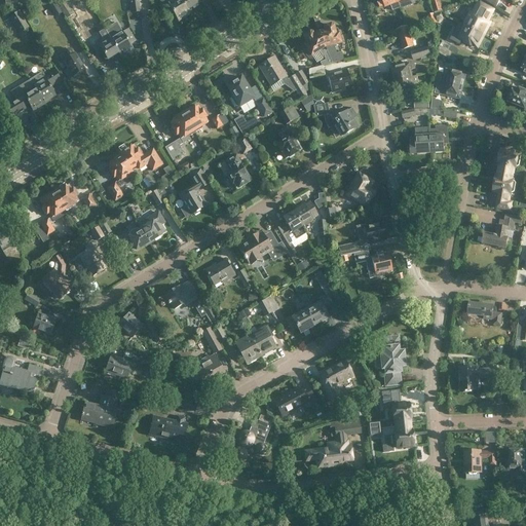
[(140,12),(138,0),(129,0),(132,13),(140,12)]
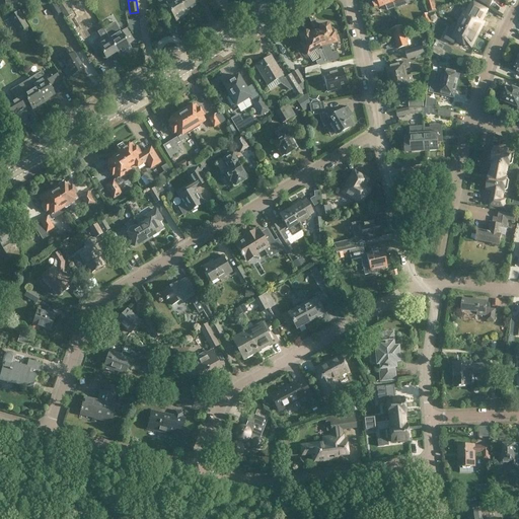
[(177,0),(167,0),(164,2),(165,5),(160,8),(167,19),(173,16),(175,21),(188,14),(184,10),(177,0)]
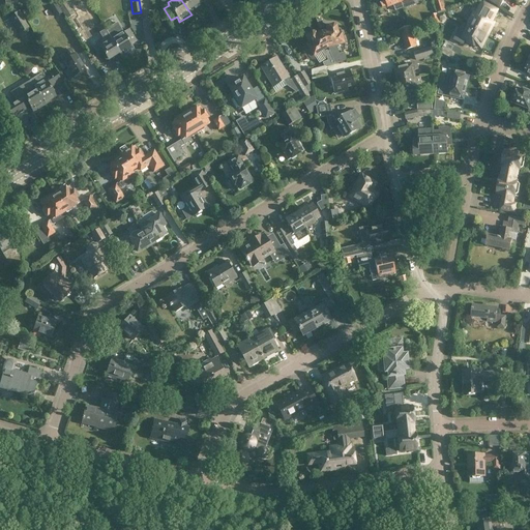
[(181,0),(188,10),(200,3),(198,0),(181,0)]
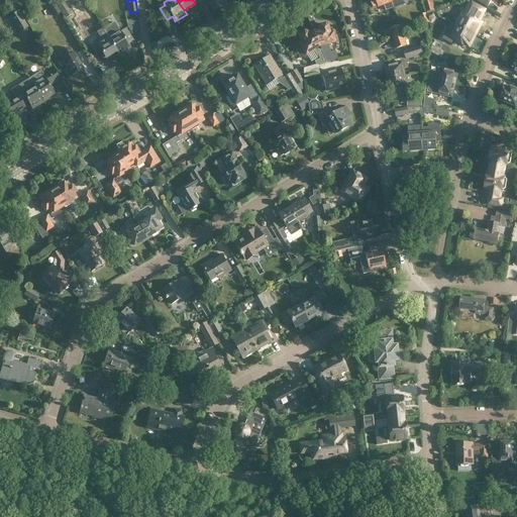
[(394,7),(391,0),(372,0),(371,1),(372,3),(372,4),(373,5),(374,8),(379,6),(384,4),(386,10),(394,7)]
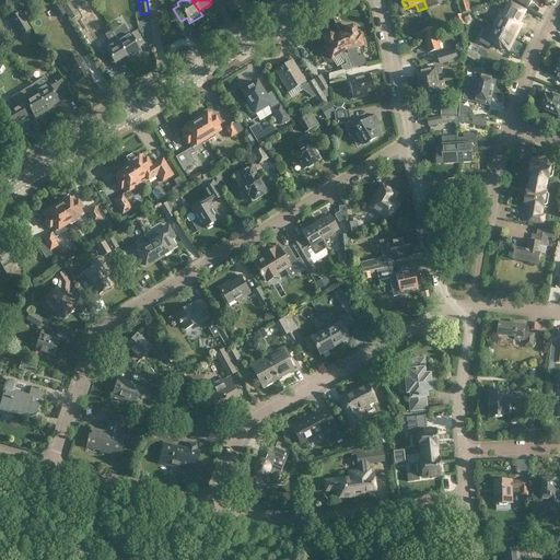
[(463,14),(471,12),(467,0),(464,0),(459,1),(463,14)]
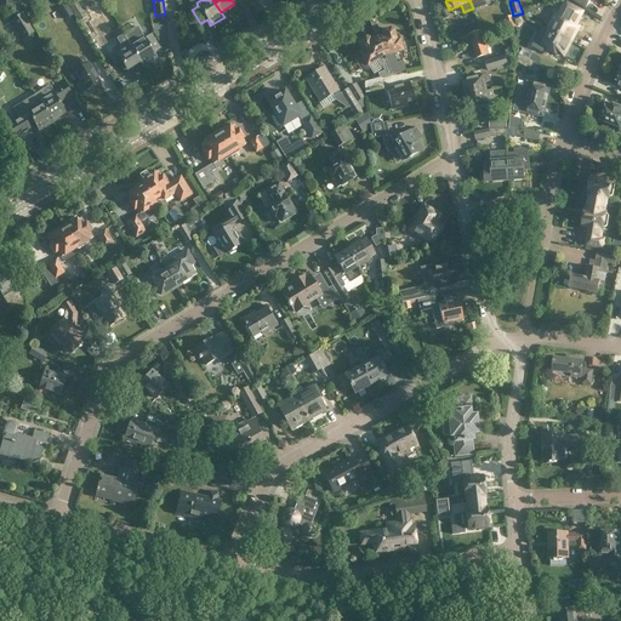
[(87,20),(77,3),(70,7),(80,23),(87,20)]
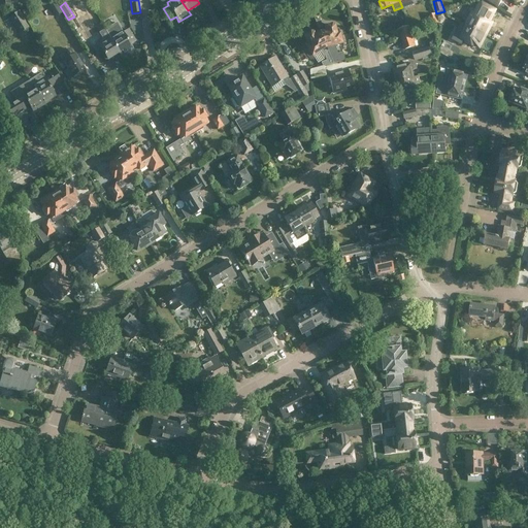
[(56,4),(50,8),(56,19),(63,14),(56,4)]
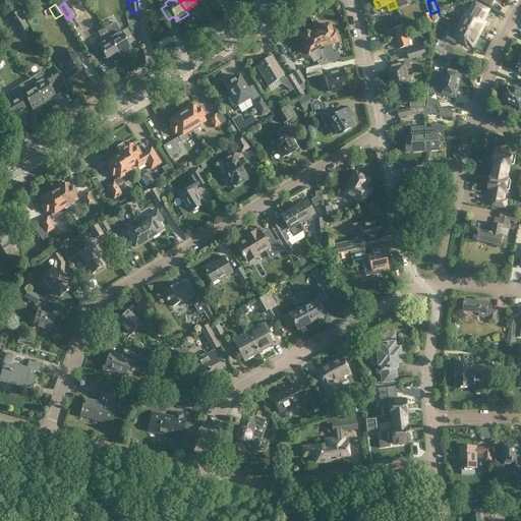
[(465,13),(468,7),(462,4),(459,10),(465,13)]
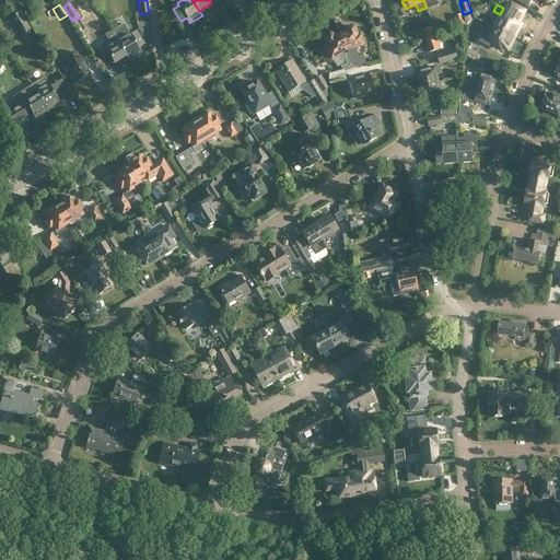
[(20,37),(31,31),(20,13),(9,20),(20,37)]
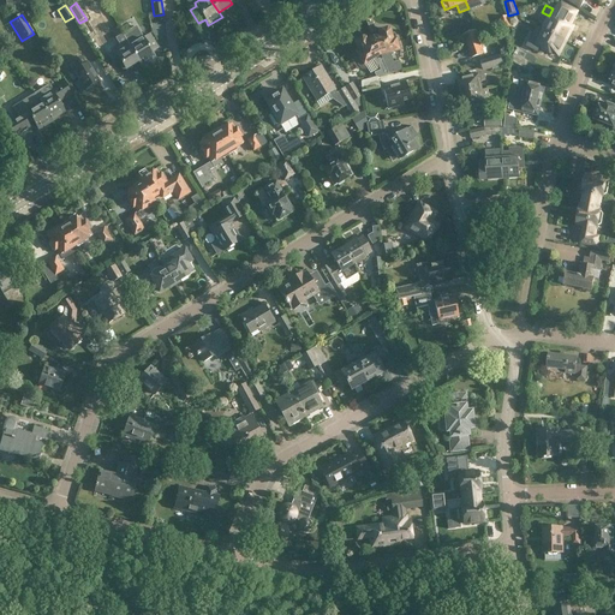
[(557,18),(551,16),(543,30),(565,42),(573,27),(566,23),(566,22),(559,18),(557,18)]
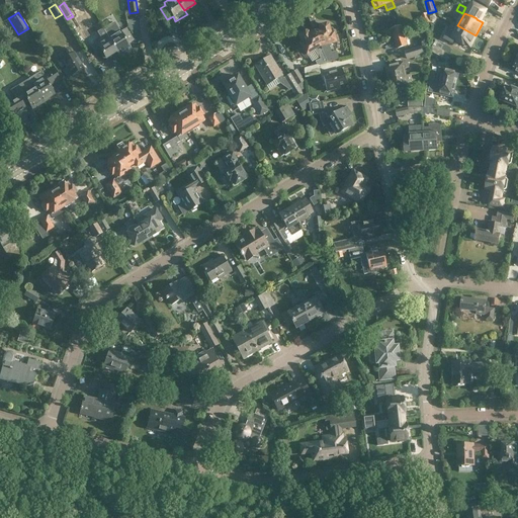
[(424,26),(431,23),(428,14),(421,16),(424,26)]
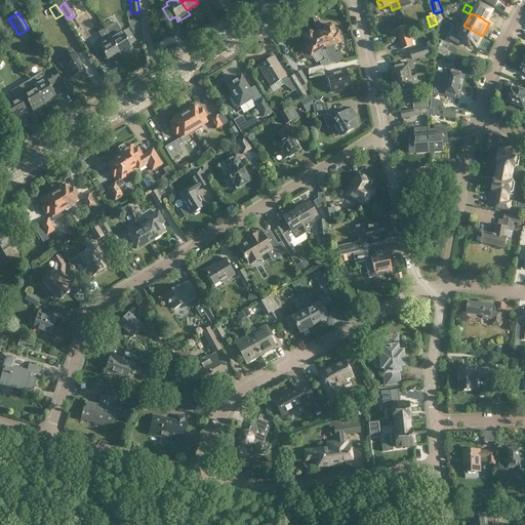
[(132,49),(129,45),(134,41),(127,29),(122,33),(120,30),(120,31),(119,30),(120,27),(118,24),(116,24),(105,30),(118,53),(121,56),(132,49)]
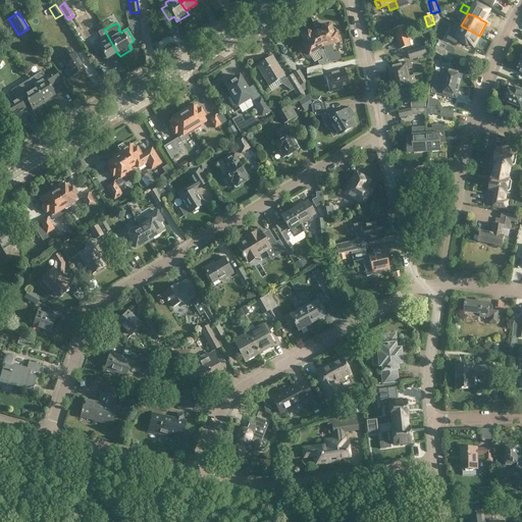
[(322,31),(316,33),(330,62),(341,60),(338,53),(332,54),(330,45),(337,43),(334,29),(331,30),(330,25),(329,25),(328,24),(323,25),(322,28),(321,28),(322,31)]
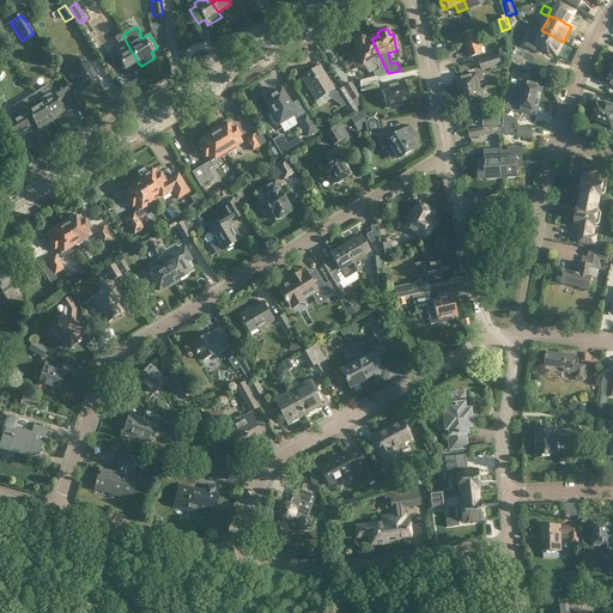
[(550,53),(556,55),(563,42),(541,30),(534,44),(540,48),(541,49),(547,53),(550,53)]
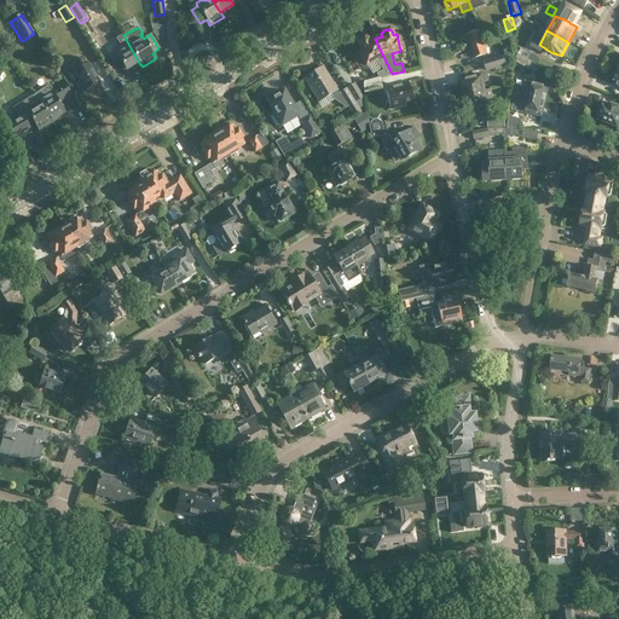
[(484,44),(479,32),(468,35),(472,47),(484,44)]
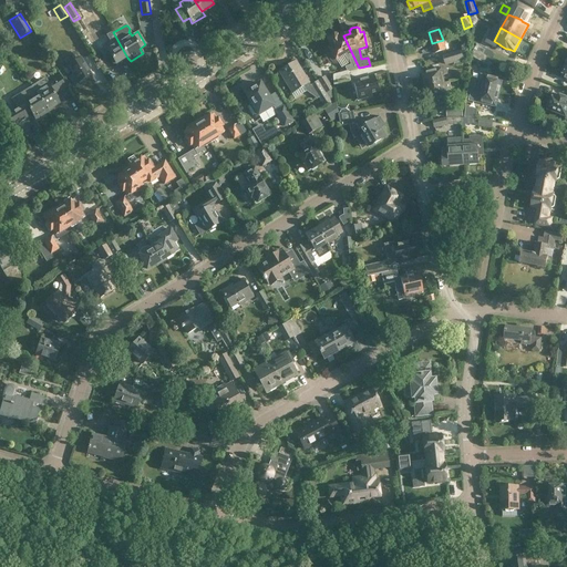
[(127,58),(113,32),(106,35),(112,45),(106,49),(105,48),(100,51),(105,62),(112,58),(115,64),(127,58)]
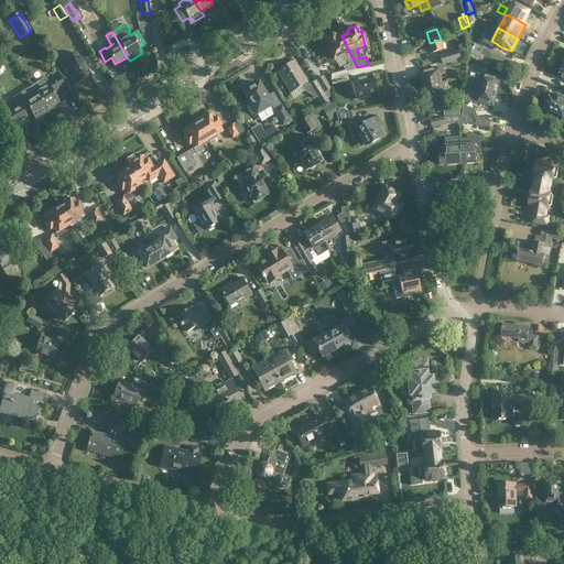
[(327,41),(326,41),(332,50),(328,51),(334,60),(343,54),(346,60),(347,60),(349,65),(344,67),(345,72),(351,69),(357,67),(342,35),(336,39),(335,35),(334,36),(332,35),(327,39),(327,41)]
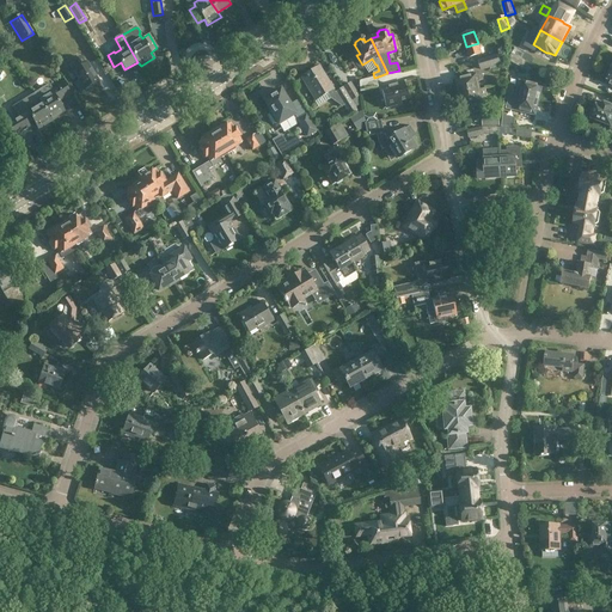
[(532,43),(525,40),(521,47),(528,50),(532,43)]
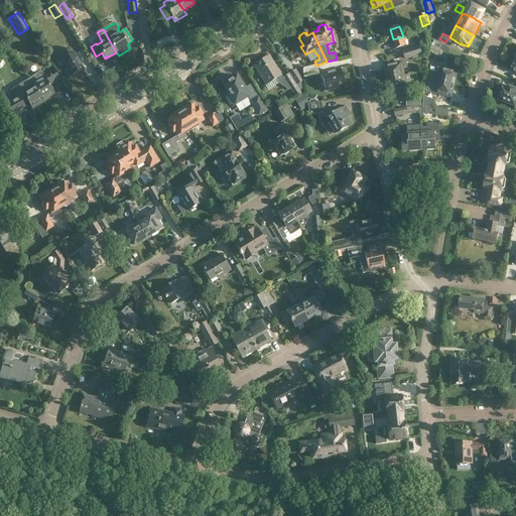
[(406,45),(403,36),(393,39),(396,48),(406,45)]
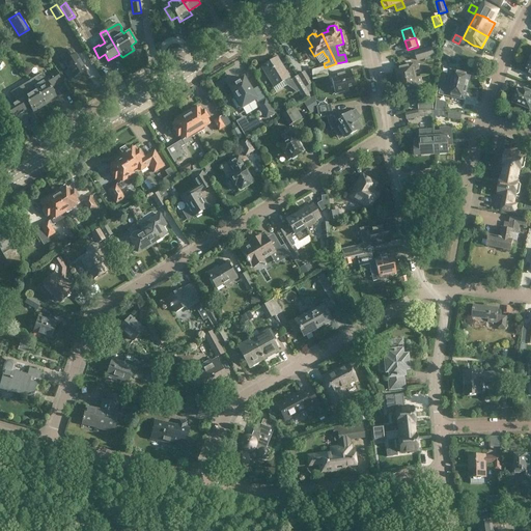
[(453,59),(456,53),(452,51),(455,46),(447,42),(441,53),(453,59)]
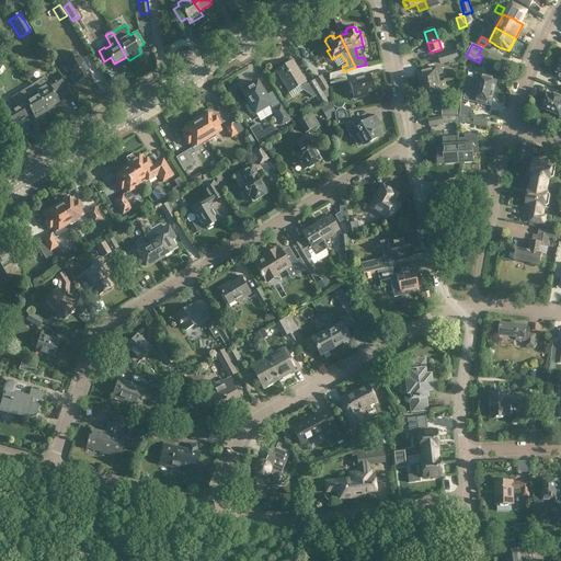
[(456,50),(439,56),(442,64),(449,61),(450,64),(459,60),(456,50)]
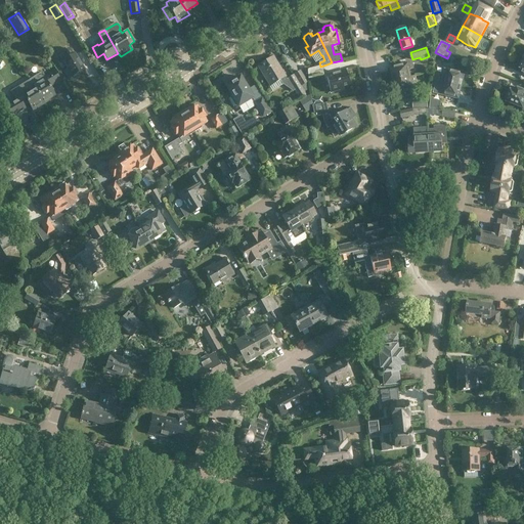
[(70,49),(59,55),(68,70),(63,72),(68,80),(72,77),(75,75),(76,77),(82,72),(82,71),(84,70),(75,54),(73,55),(70,49)]
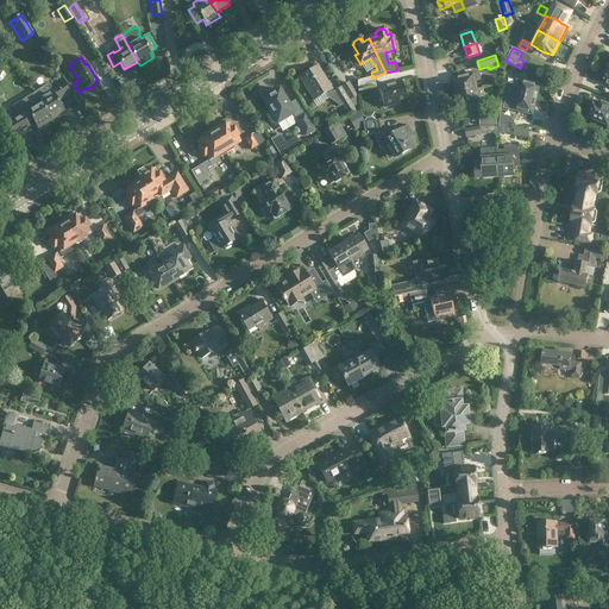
[(316,67),(300,76),(314,100),(326,93),(328,98),(340,106),(343,105),(334,92),(333,93),(316,67)]
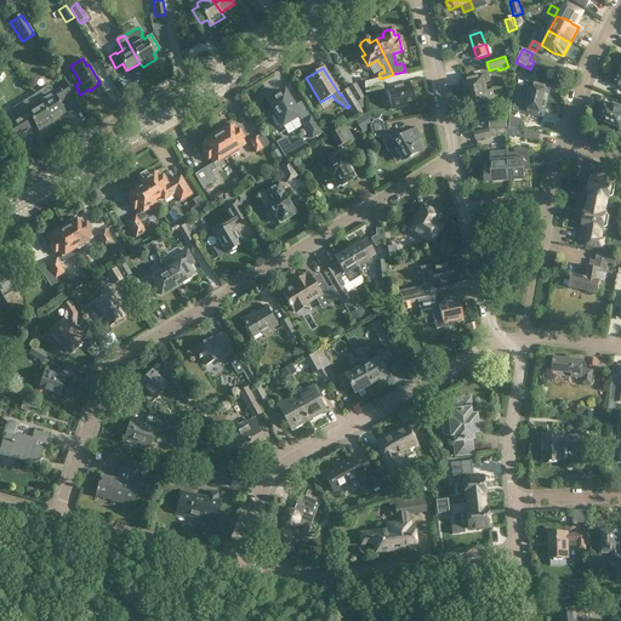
[(486,92),(486,91),(485,83),(491,81),(489,75),(483,77),(462,81),(465,87),(463,90),(465,93),(466,95),(466,97),(486,92)]
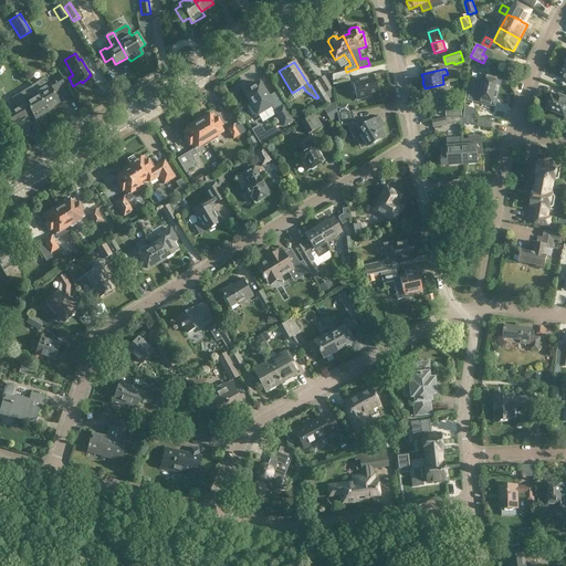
[(332,75),(333,87),(350,82),(347,71),(332,75)]
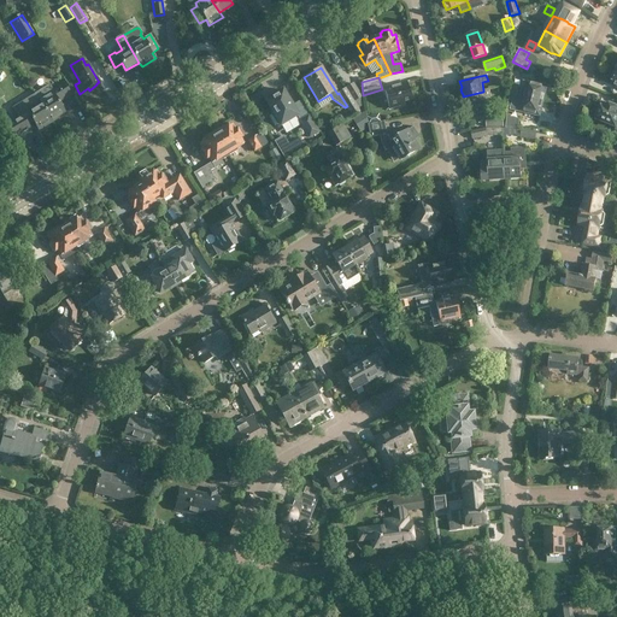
[(542,103),(546,87),(523,81),(519,97),(524,98),(542,103)]
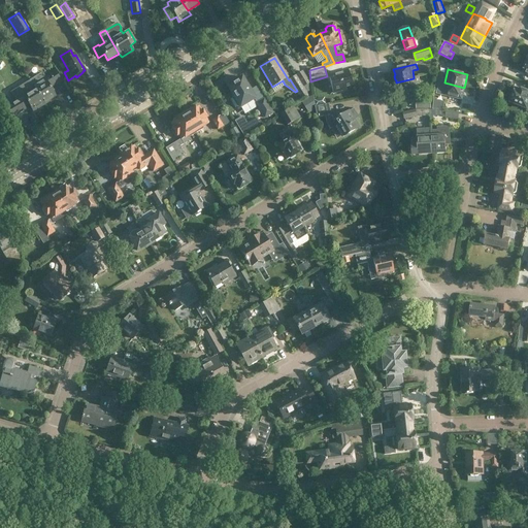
[(50,88),(61,80),(55,71),(44,78),(41,73),(30,80),(44,104),(56,97),(50,88)]
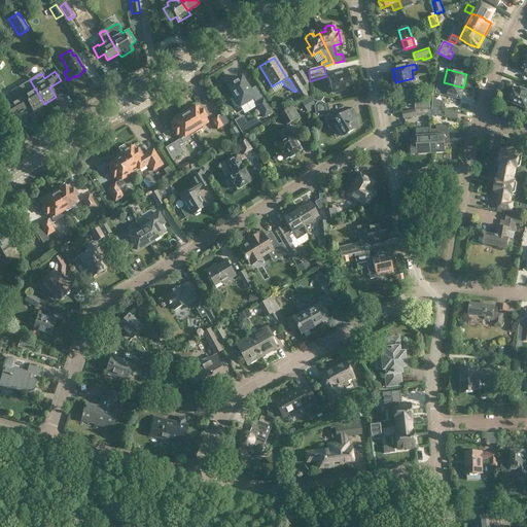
[(302,71),(295,76),(302,88),(306,93),(309,92),(307,84),(309,83),(302,71)]
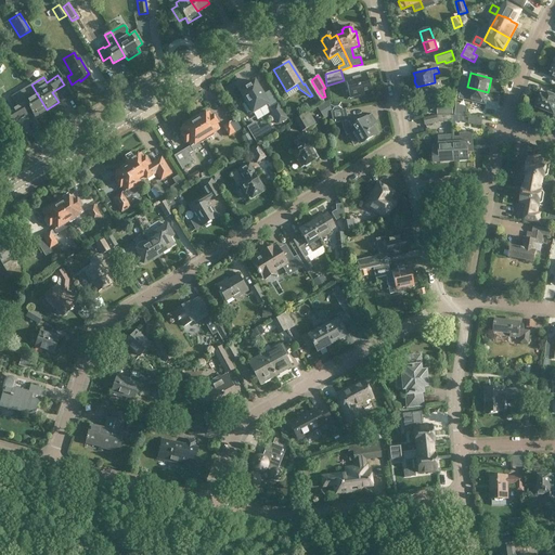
[(351,79),(352,79),(346,81),(349,97),(371,91),(366,76),(360,77),(351,79)]
